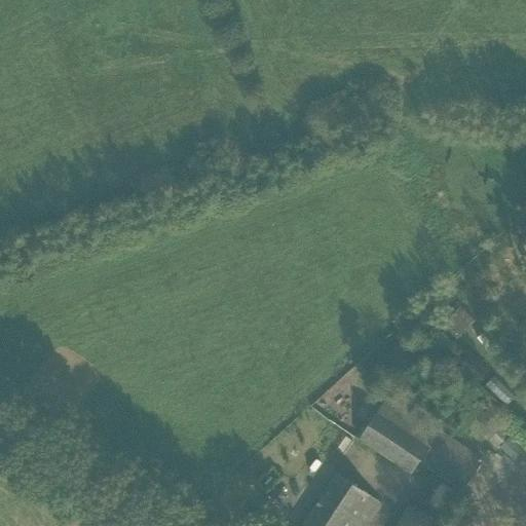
[(458,326),(468,323),(464,307),(446,312),(451,331),(459,329),(458,326)]
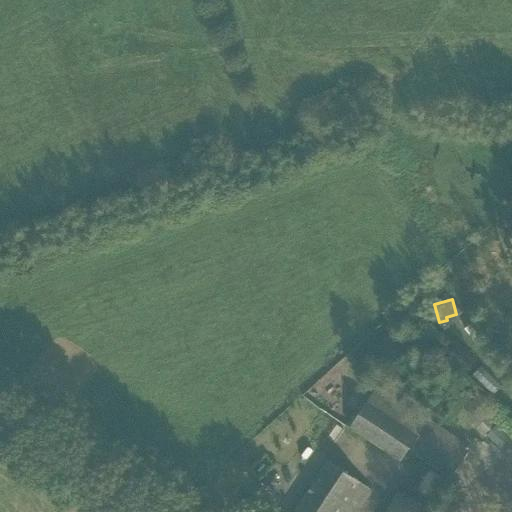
[(411,386),(405,395),(417,403),(423,394),(411,386)]
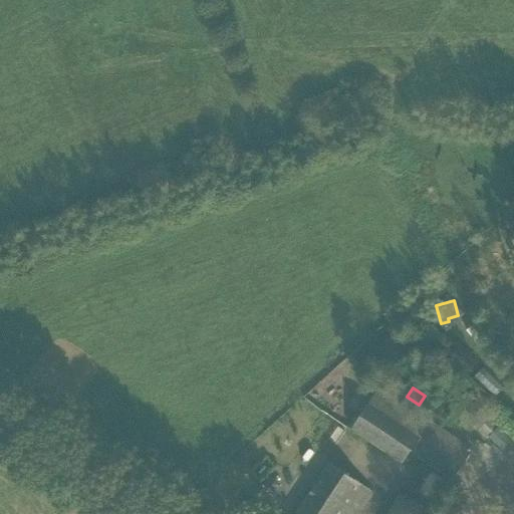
[(471,450),(430,423),(378,389),(369,402),(365,399),(358,408),(363,411),(350,430),(402,464),(410,452),(452,480),(471,450)]
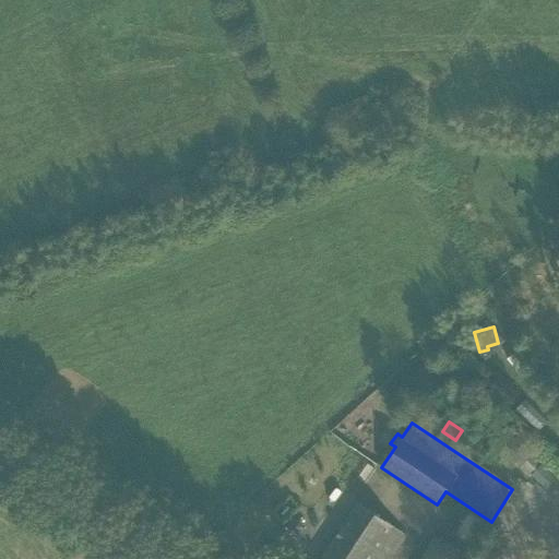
[(389,558),(405,535),(358,503),(321,558),(389,558)]
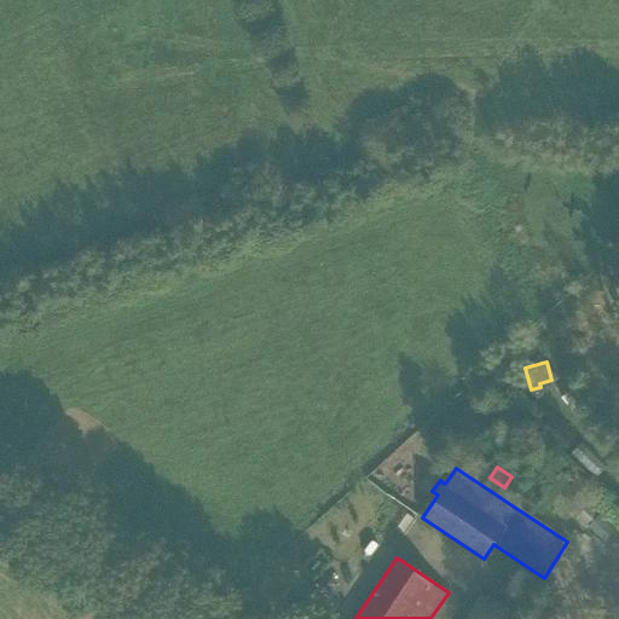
[(516,618),(519,617),(482,594),(466,618),(516,618)]
